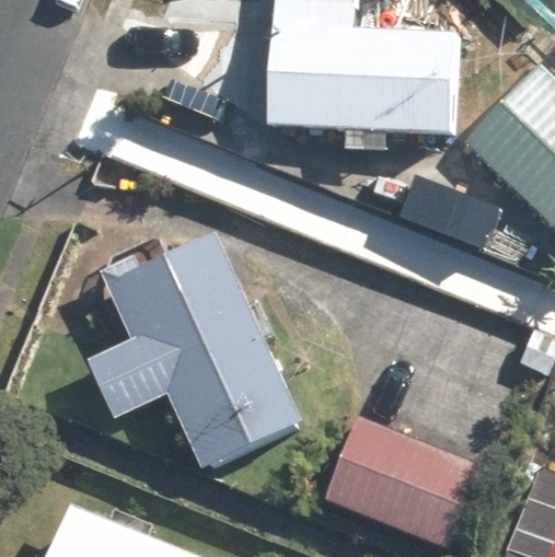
[(267,125),(452,132),(457,31),(270,23),(267,125)]
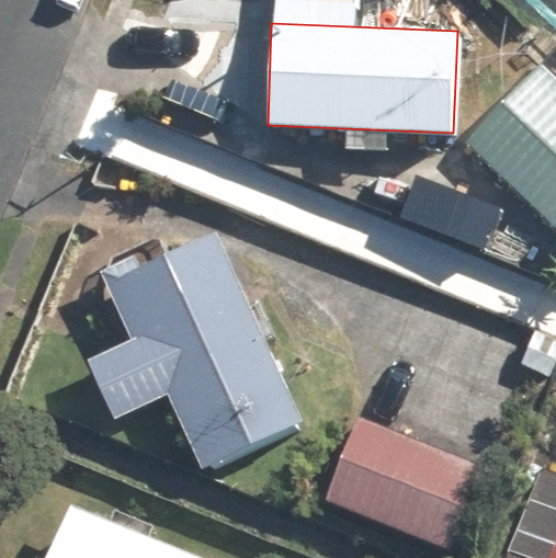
[(463,141),(555,228),(555,79),(539,63),(463,141)]
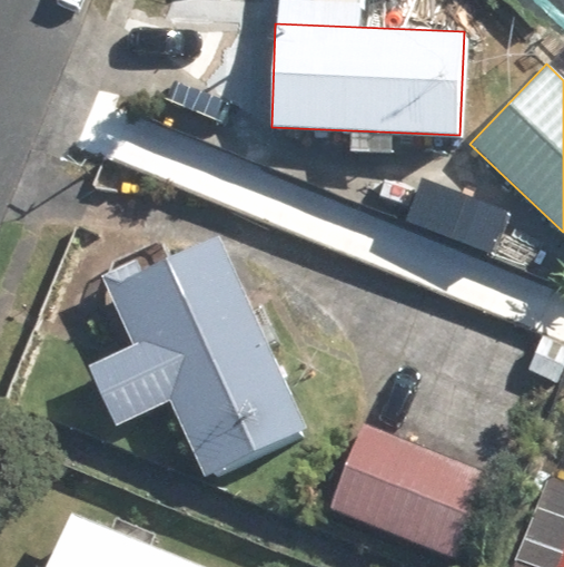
[(169,399),(204,476),(307,429),(219,238),(107,289),(130,344),(88,364),(116,424),(169,399)]
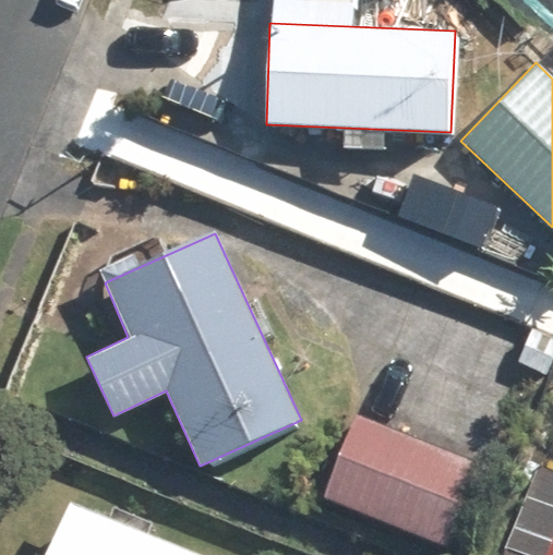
[(514,359),(543,371),(552,349),(552,335),(529,326),(514,359)]
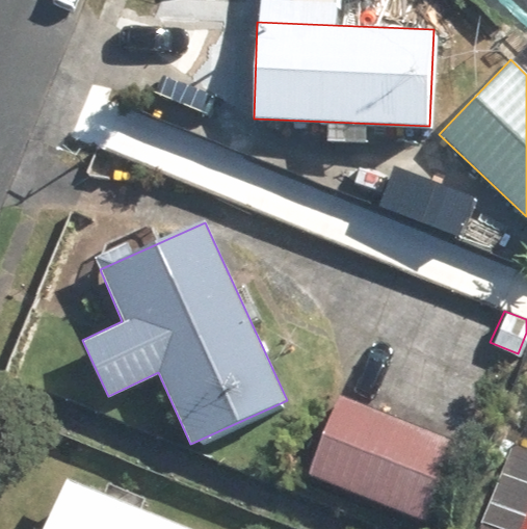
[(307,473),(425,520),(456,441),(338,395),(307,473)]
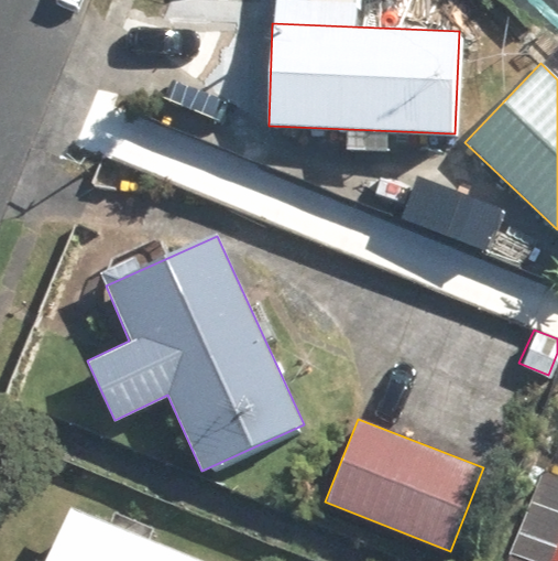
[(557,533),(547,560),(557,560),(557,473),(548,470),(536,504),(557,510),(557,533)]
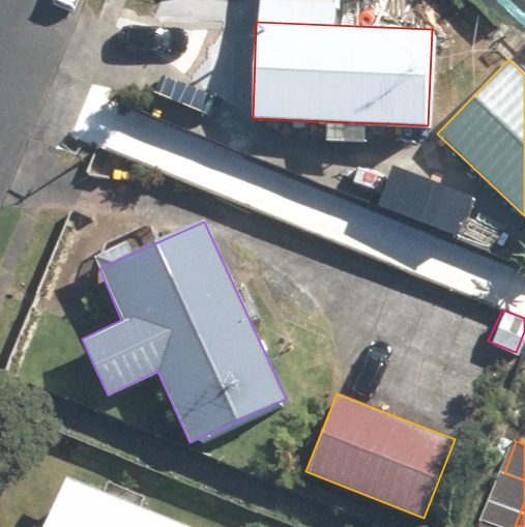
[(44,526),(192,526),(64,476),(44,526)]
